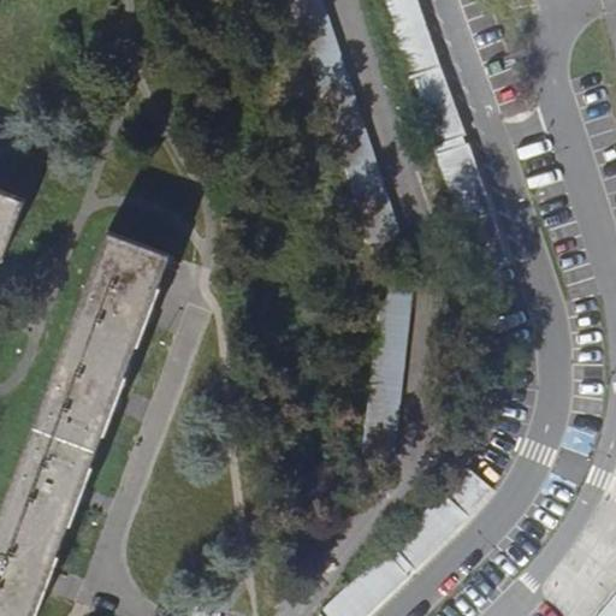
[(361,217),(374,256),(404,246),(323,0),(289,0),(325,107),(361,217)]
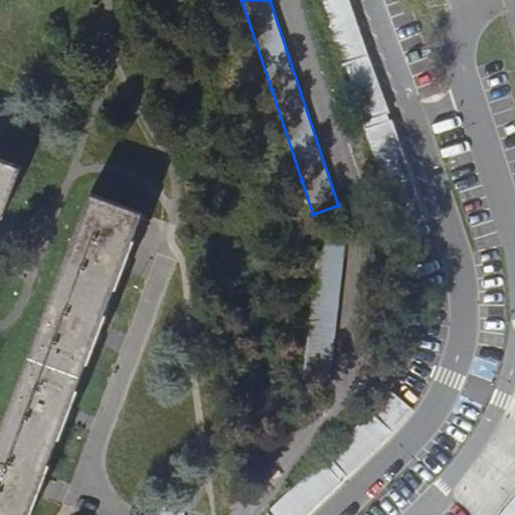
[(348,0),(316,0),(318,5),(342,75),(361,124),(388,113),(351,10),(348,0)]
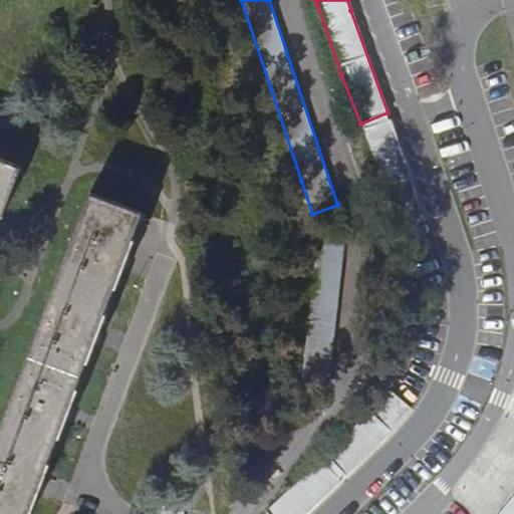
[(419,205),(391,120),(363,131),(397,230),(425,223),(419,205)]
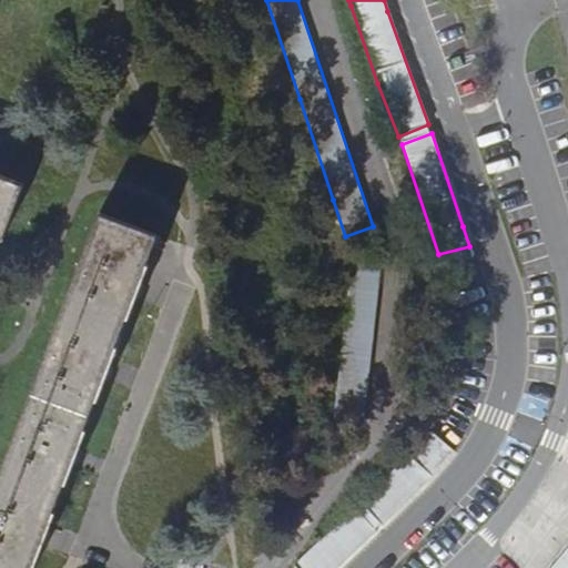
[(23,184),(0,175),(0,240),(1,241),(23,184)]
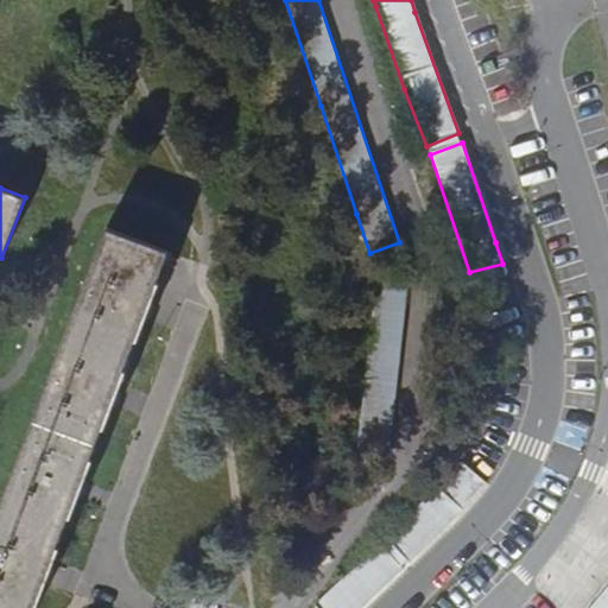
[(0,607),(33,607),(44,583),(52,561),(144,317),(170,253),(106,229),(54,367),(0,507),(0,607)]
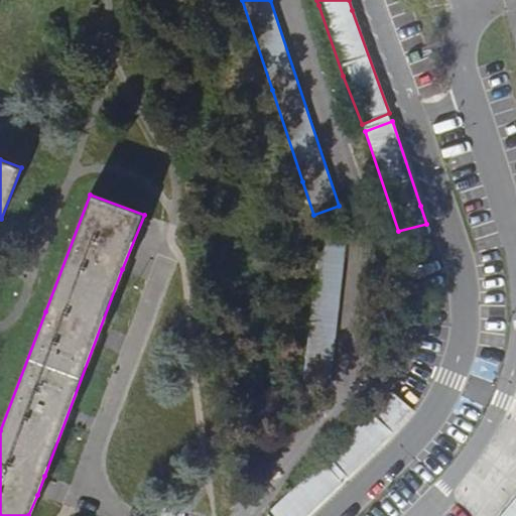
[(303,382),(329,385),(333,350),(346,235),(319,232),(315,270),(303,382)]
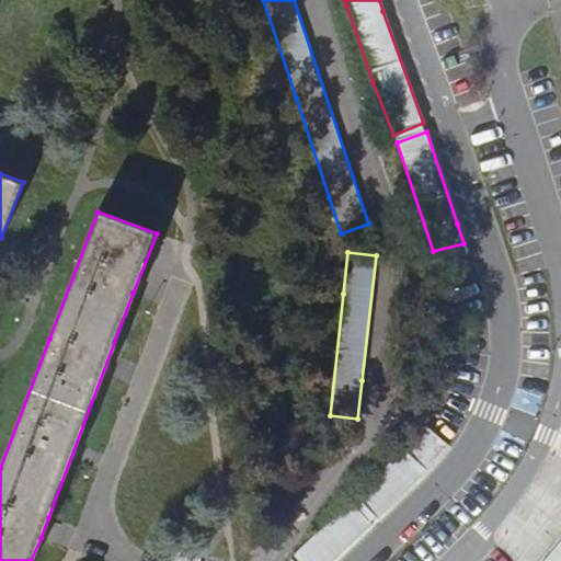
[(425,474),(449,447),(424,426),(409,444),(355,497),(377,519),(425,474)]
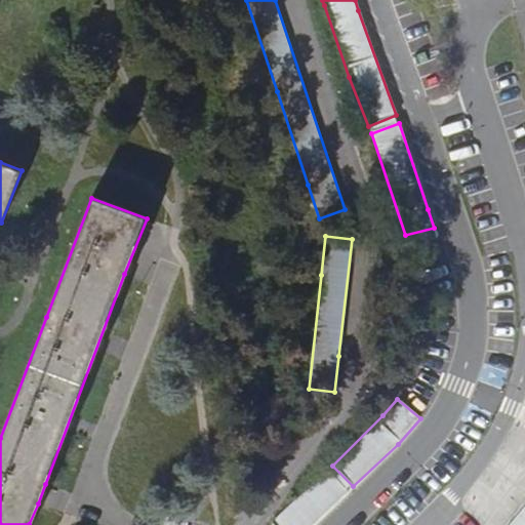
[(312,524),(322,516),(347,492),(326,471),(272,524),(312,524)]
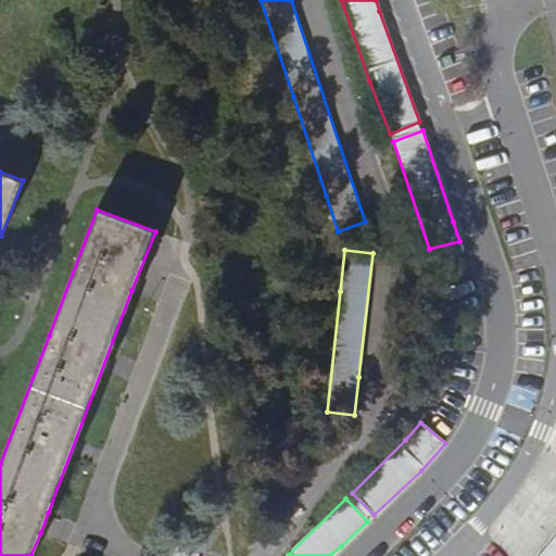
[(555,555),(555,538),(541,555),(555,555)]
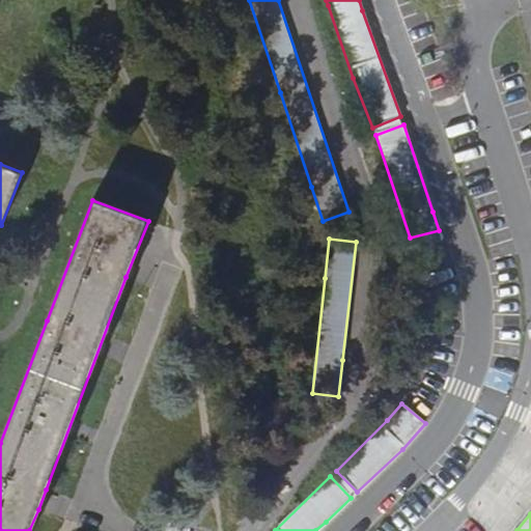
All buildings are outlined.
